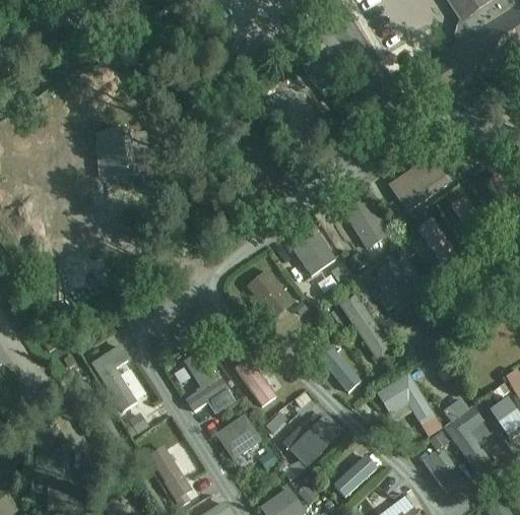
[(451,0),(463,17),(461,19),(461,20),(464,19),(474,36),(418,71),(438,102),(519,47),(519,5),(515,8),(509,0),(451,0)]
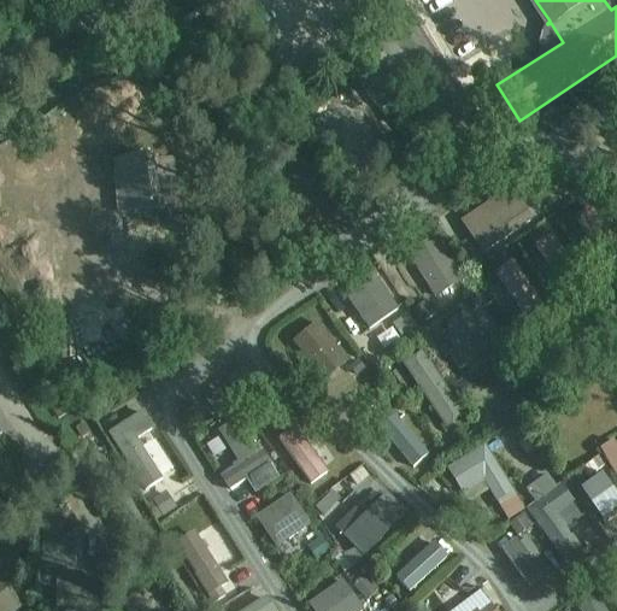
[(153,158),(117,160),(121,207),(157,205),(153,158)]
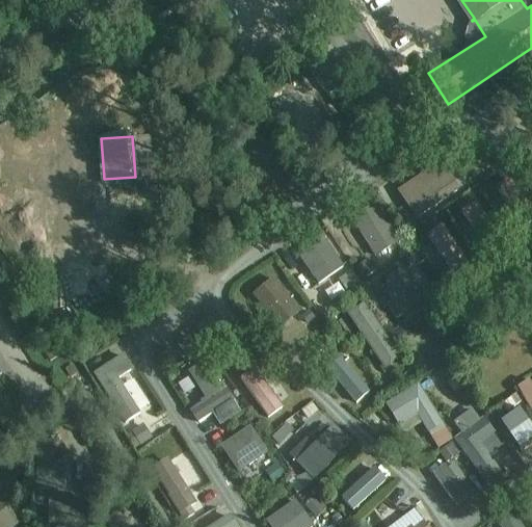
[(416,176),(398,187),(416,215),(459,187),(447,167),(421,184),(416,176)]
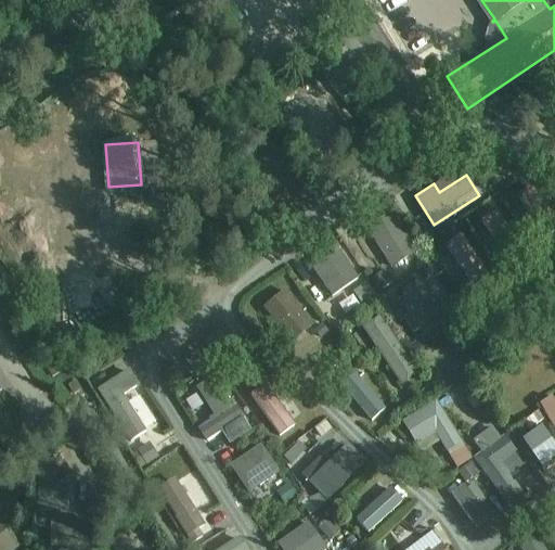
[(512,202),(532,218),(546,200),(526,183),(512,202)]
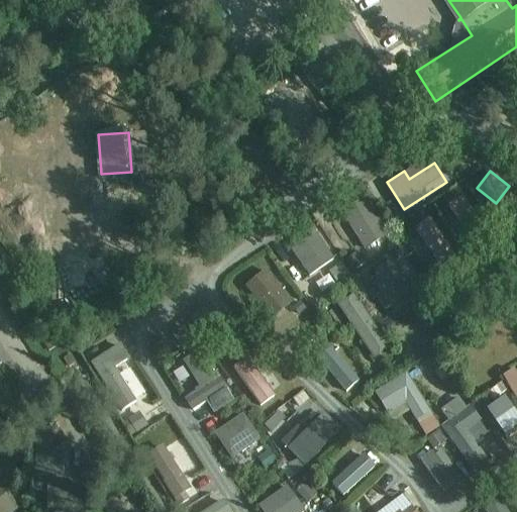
[(446,200),(460,222),(476,212),(460,191),(446,200)]
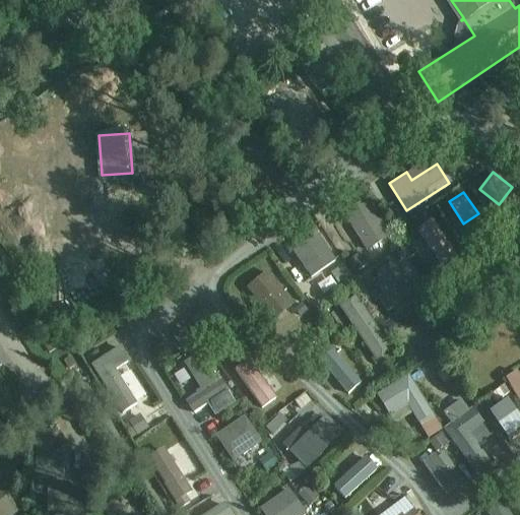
[(368,196),(343,211),(366,248),(390,234),(368,196)]
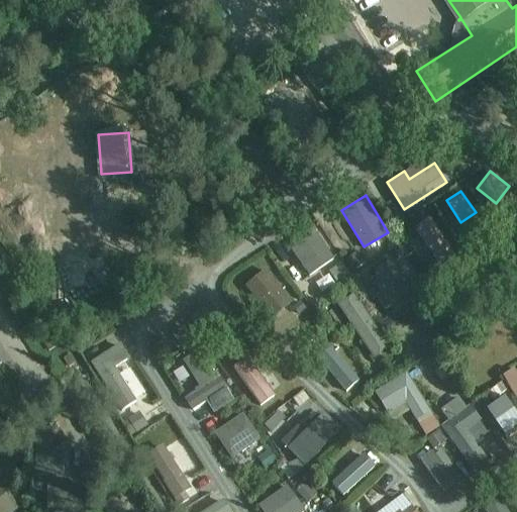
[(395,196),(384,204),(391,215),(392,215),(397,221),(406,214),(402,208),(403,207),(395,196)]
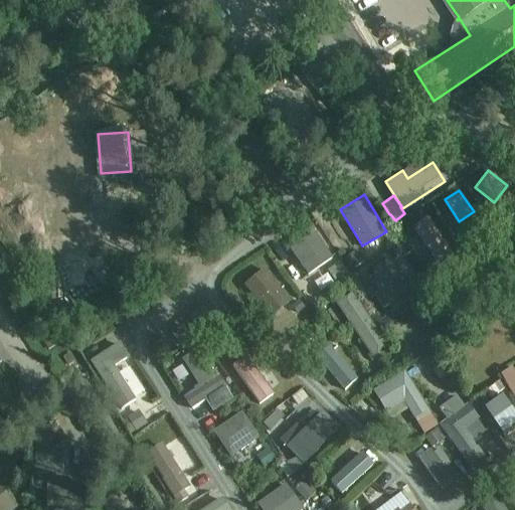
[(98,226),(101,218),(82,210),(79,218),(98,226)]
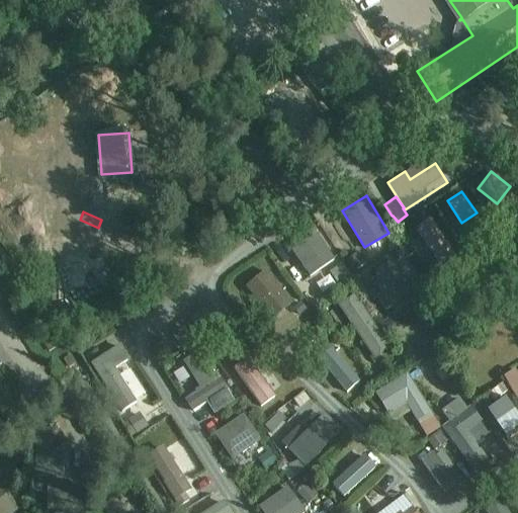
[(407,227),(430,269),(454,256),(431,214),(407,227)]
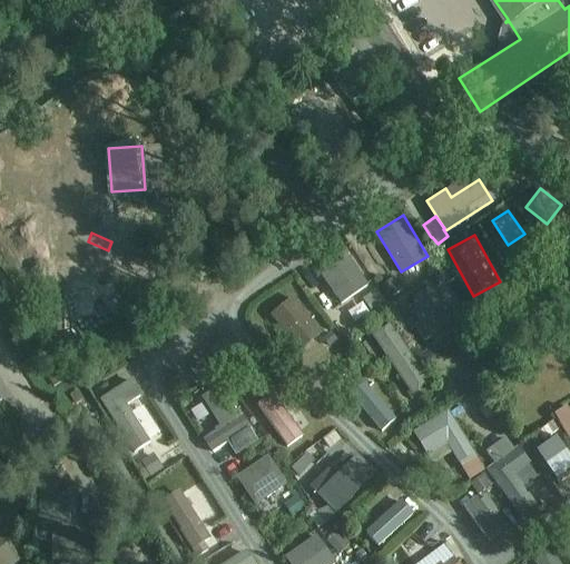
[(321,271),(342,302),(369,283),(347,253),(321,271)]
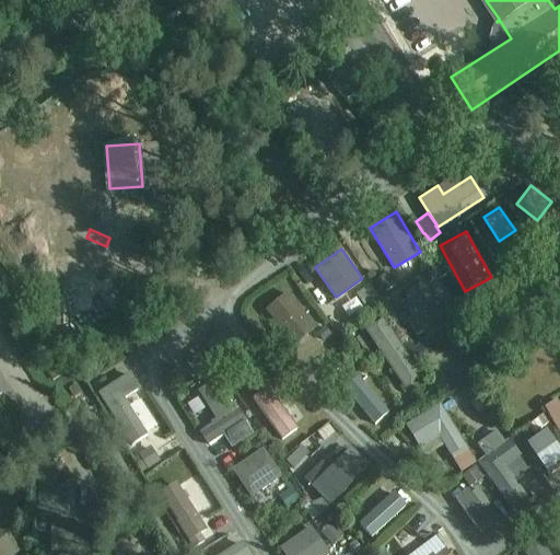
[(438,264),(427,270),(430,276),(439,277),(444,275),(438,264)]
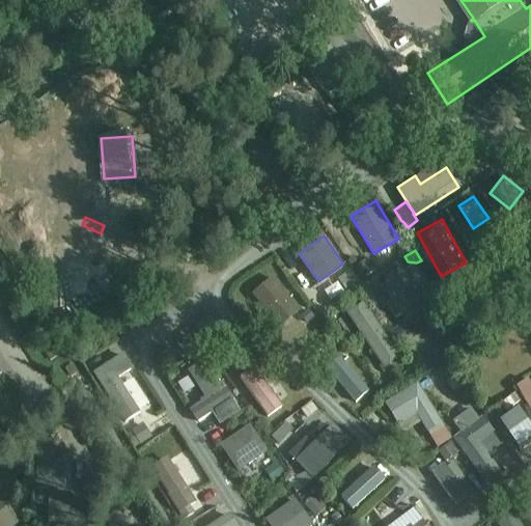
[(376,267),(368,255),(358,261),(365,274),(376,267)]
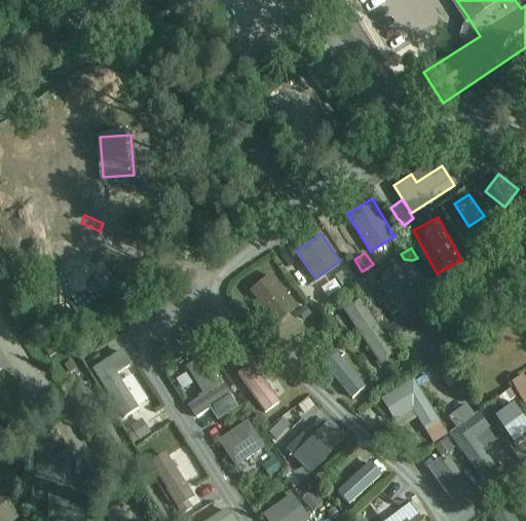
[(380,287),(385,295),(382,297),(392,311),(397,308),(402,309),(406,306),(407,302),(419,294),(423,278),(415,265),(407,263),(397,261),(383,270),(380,287)]
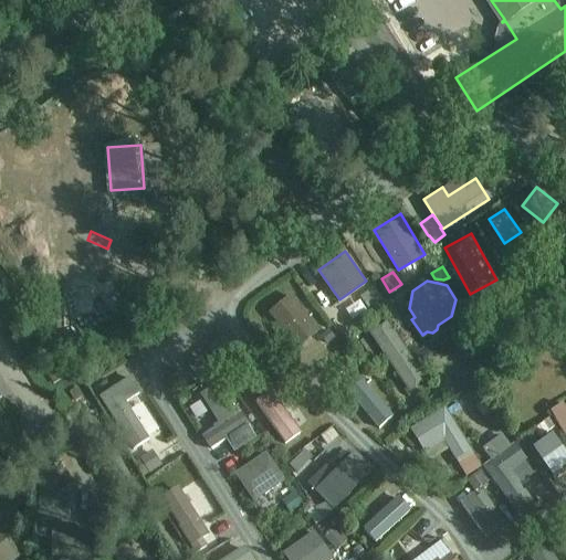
[(375,284),(364,292),(374,306),(385,298),(375,284)]
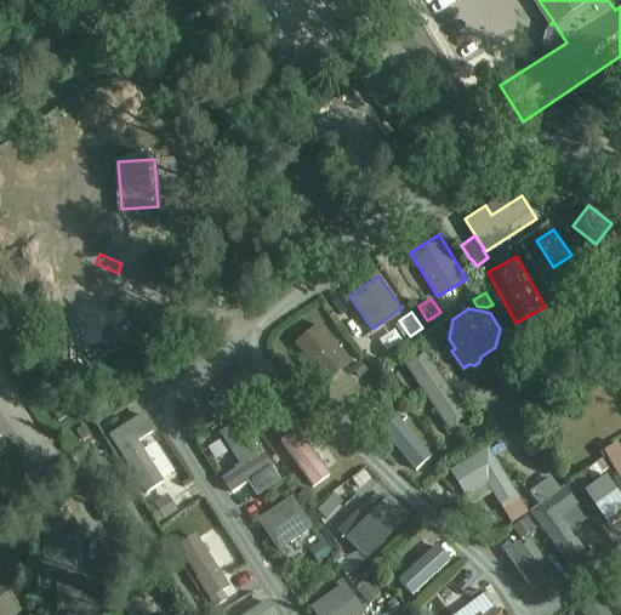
[(295,341),(326,381),(351,360),(319,320),(295,341)]
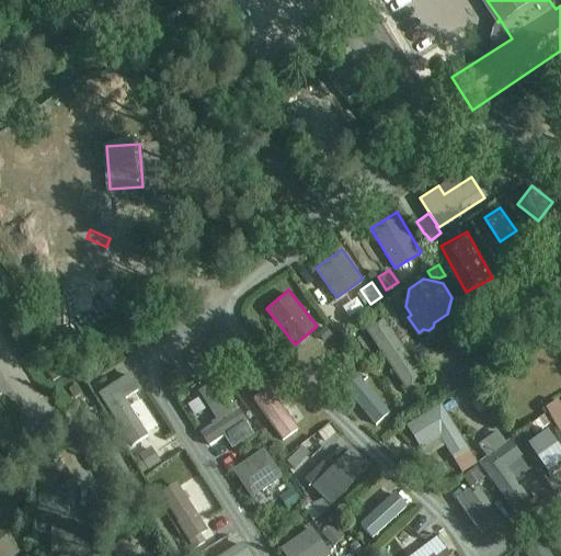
[(423,374),(385,317),(367,329),(405,386),(423,374)]
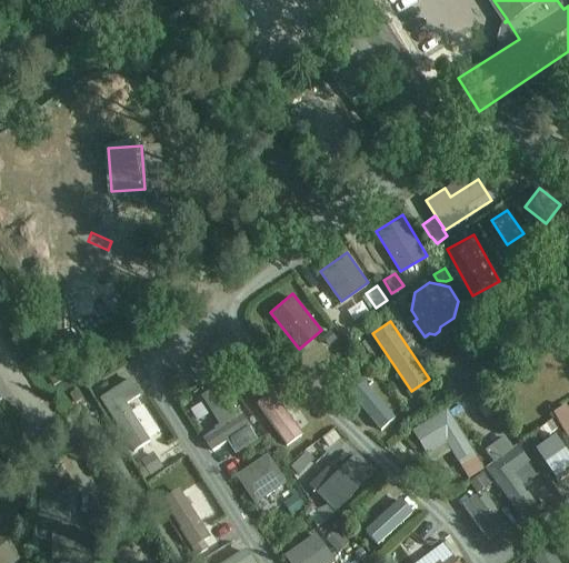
[(329,343),(338,335),(331,328),(322,334),(329,343)]
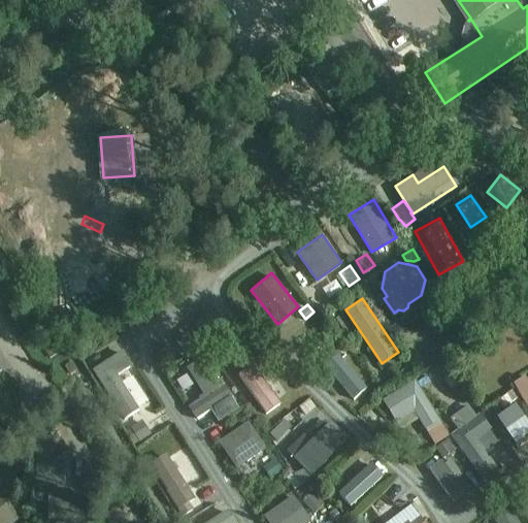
[(218,318),(201,330),(224,360),(237,350),(226,335),(229,333),(218,318)]
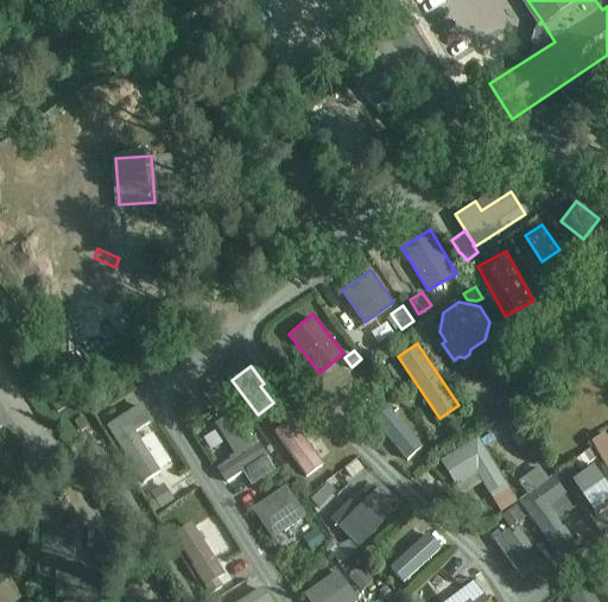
[(225,393),(215,379),(202,388),(211,403),(225,393)]
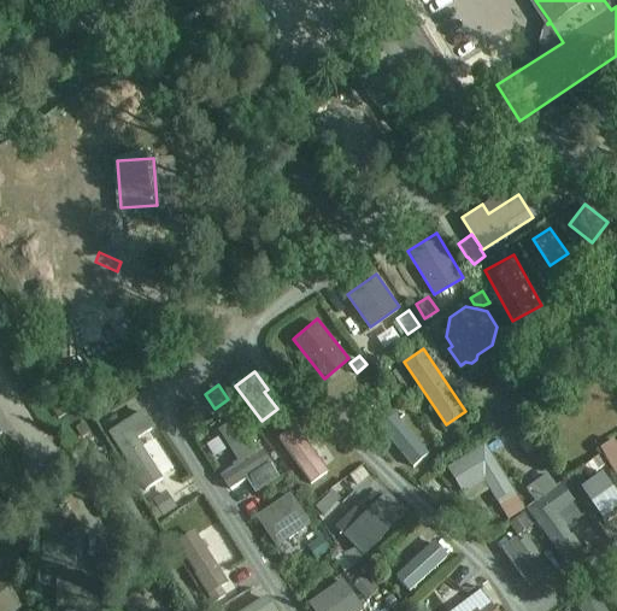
[(69,409),(63,399),(52,405),(58,415),(69,409)]
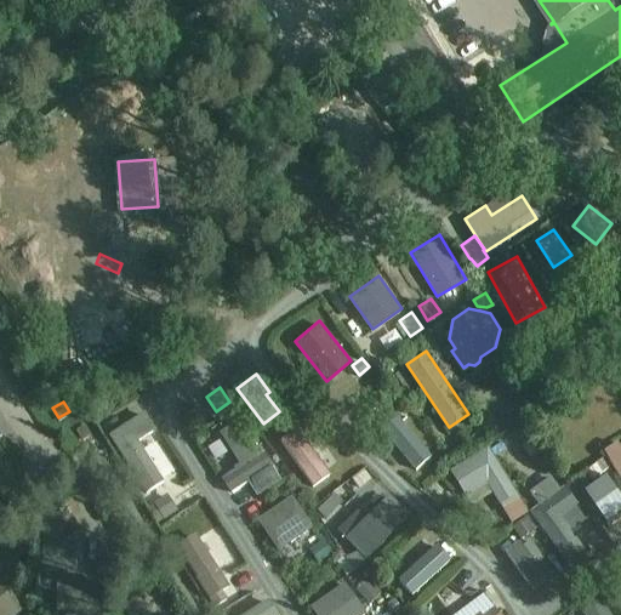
[(109,432),(146,490),(164,479),(138,438),(155,427),(144,410),(109,432)]
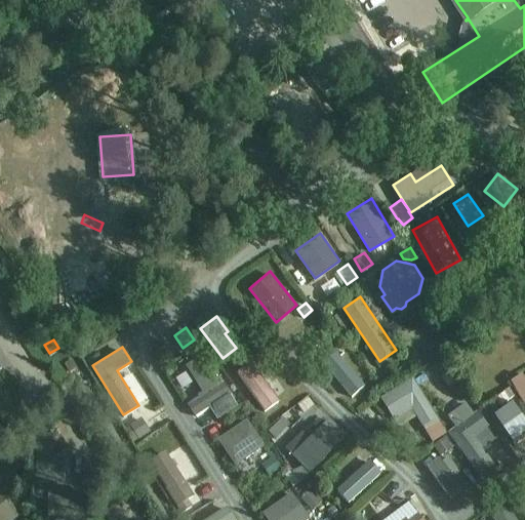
[(336,350),(324,361),(352,394),(365,384),(336,350)]
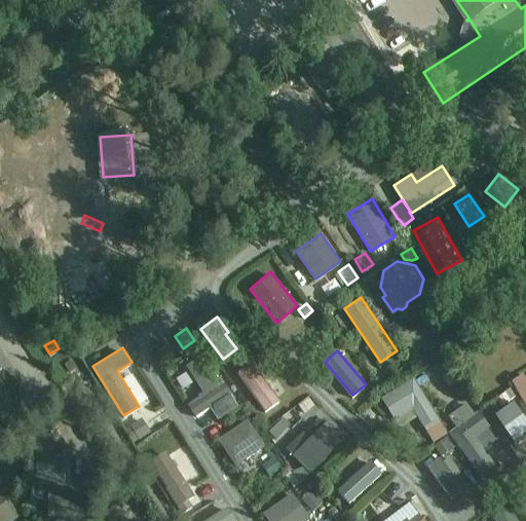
[(187,364),(202,391),(198,394),(199,396),(188,403),(195,415),(231,394),(224,380),(221,382),(203,354),(187,364)]
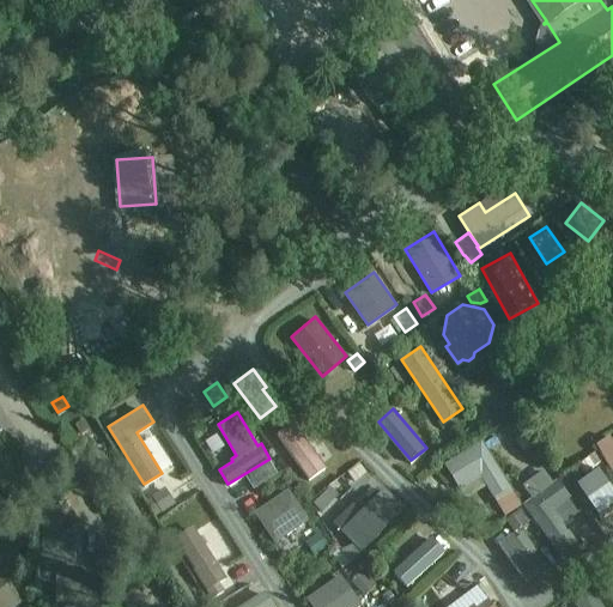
[(85,416),(77,420),(83,430),(90,425),(85,416)]
